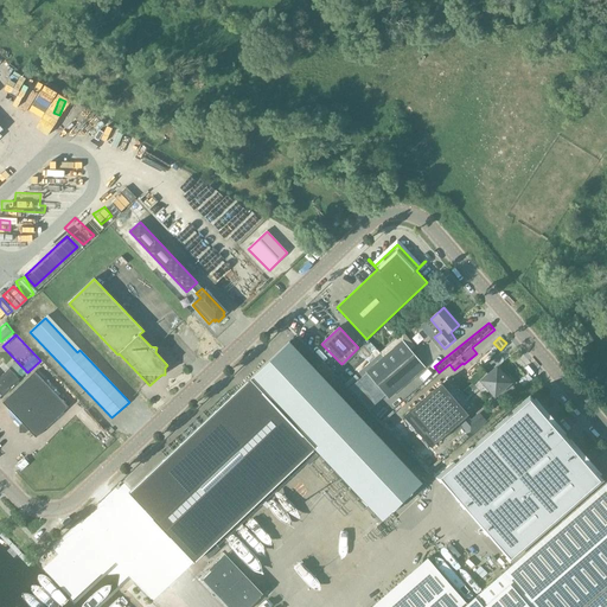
[(403,342),(384,357),(365,374),(388,400),(407,383),(425,368),(403,342)]
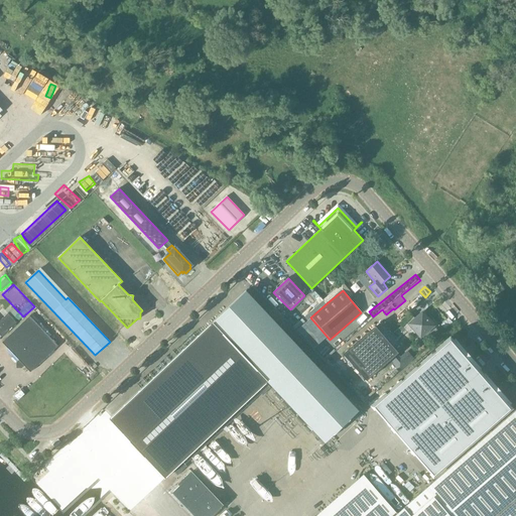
[(302,299),(310,304),(314,297),(306,292),(302,299)]
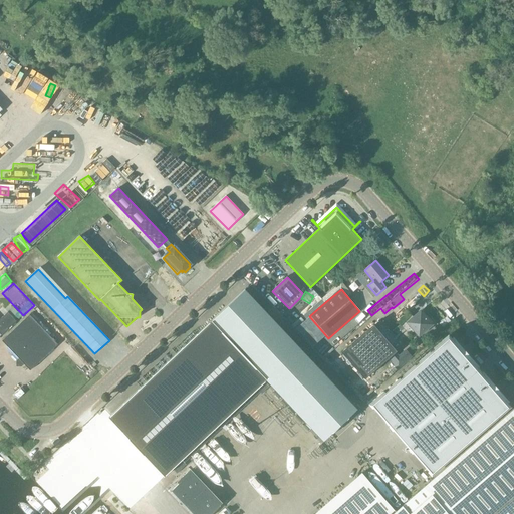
[(212,322),(211,321),(108,418),(164,477),(267,380),(266,379),(298,348),(244,292),(212,322)]
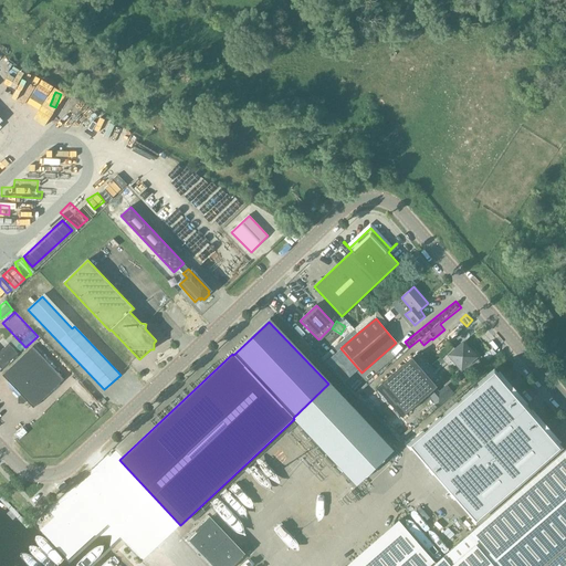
[(323,342),(327,345),(335,336),(331,332),(323,342)]
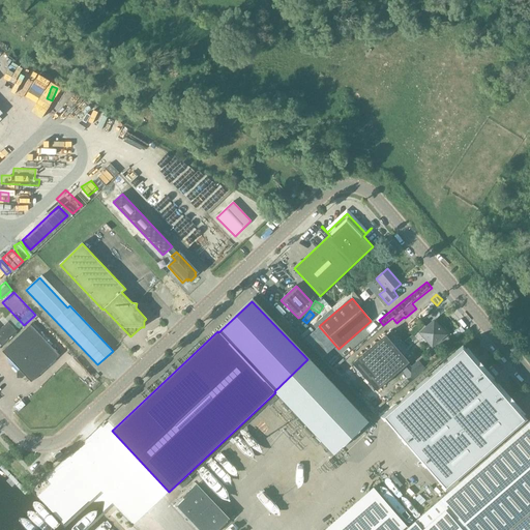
[(30,320),(43,332),(47,329),(34,317),(30,320)]
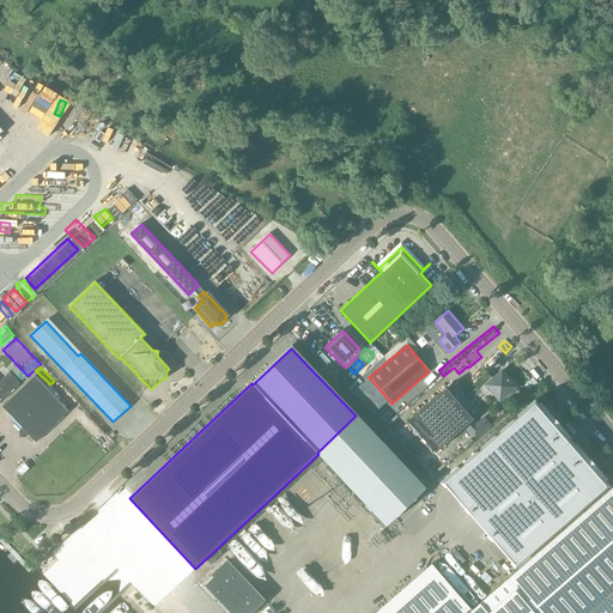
[(0,398),(2,400),(20,383),(10,372),(0,381),(0,398)]
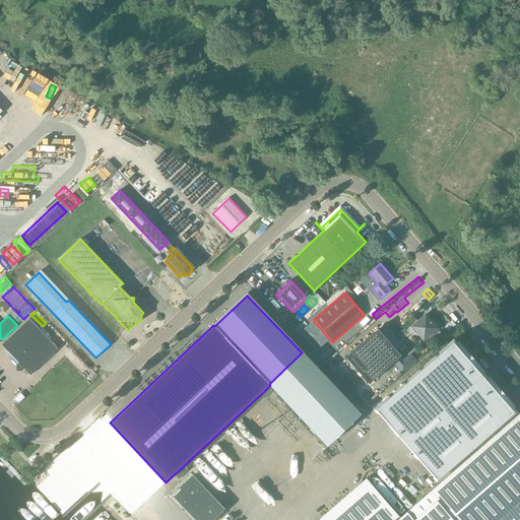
[(437,328),(426,316),(417,322),(414,320),(415,318),(414,318),(411,324),(405,329),(414,340),(415,340),(414,339),(419,335),(424,339),(437,328)]
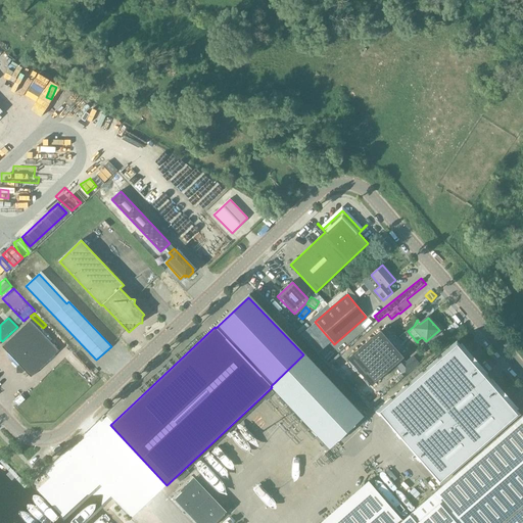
[(305,339),(314,331),(301,319),(293,326),(305,339)]
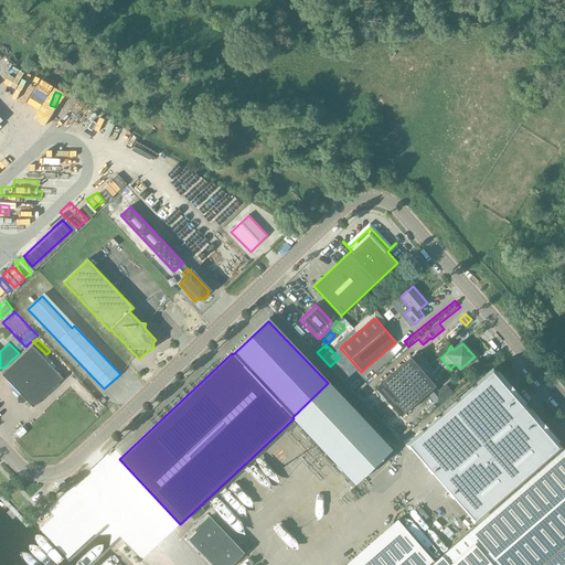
[(32,347),(2,375),(21,395),(21,400),(27,401),(33,407),(64,380),(32,347)]
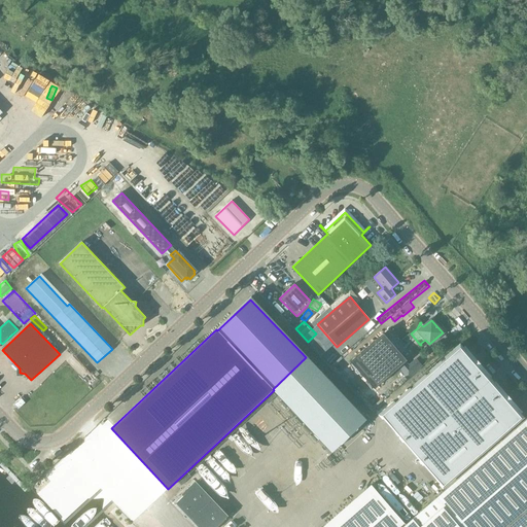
[(408,379),(414,374),(405,362),(406,362),(403,360),(412,353),(391,329),(383,337),(382,335),(350,361),(374,389),(398,367),(408,379)]
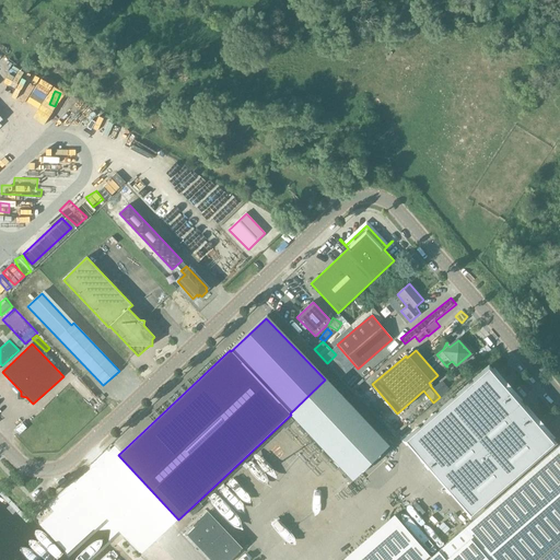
[(547,428),(527,406),(527,405),(525,407),(521,401),(523,400),(503,377),(494,368),(490,371),(488,369),(406,441),(470,515),(552,443),(551,442),(556,438),(547,428)]
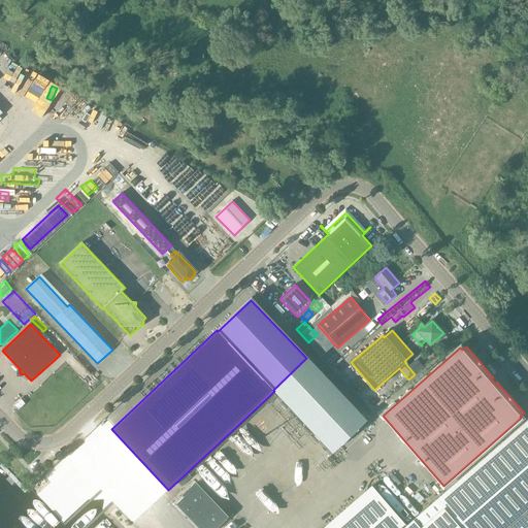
[(268,405),(276,397),(272,393),(264,400),(268,405)]
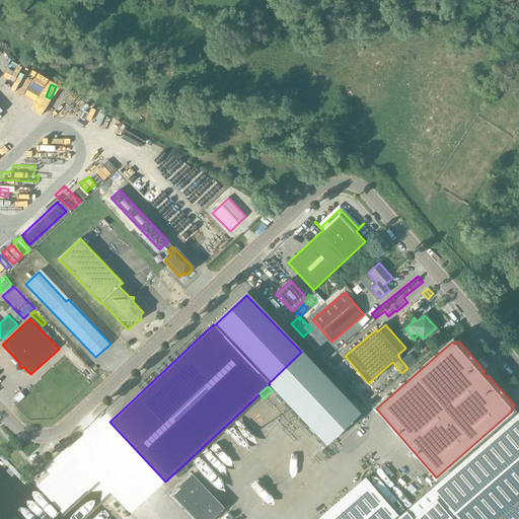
[(518,518),(518,414),(397,518),(518,518)]
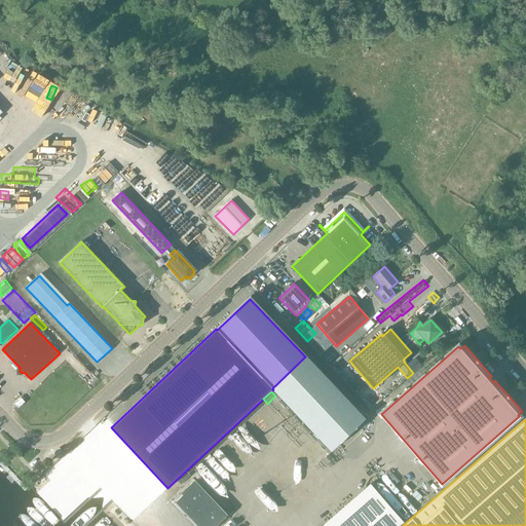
[(75,473),(70,465),(45,483),(51,491),(75,473)]
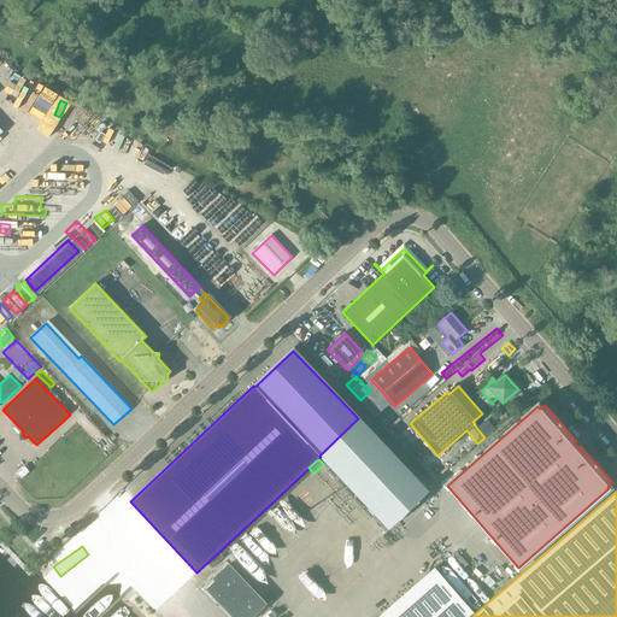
[(218,552),(207,563),(212,569),(223,558),(218,552)]
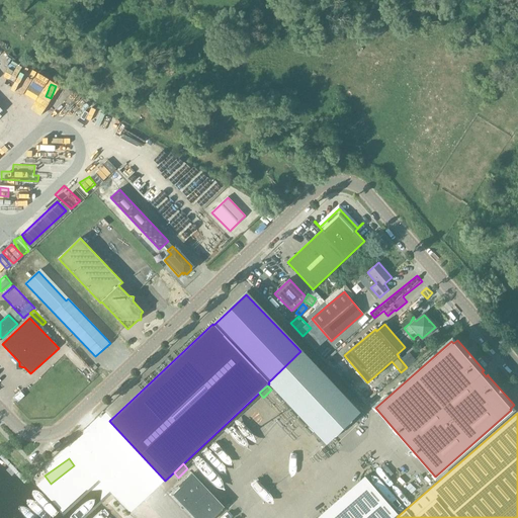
[(191,508),(206,494),(191,478),(176,492),(191,508)]
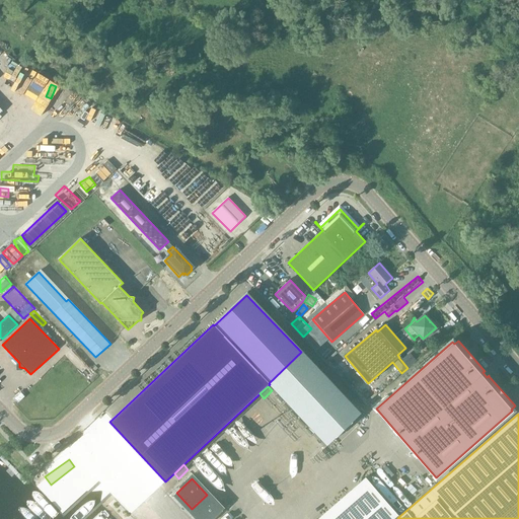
[(332,518),(394,518),(398,516),(372,486),(332,518)]
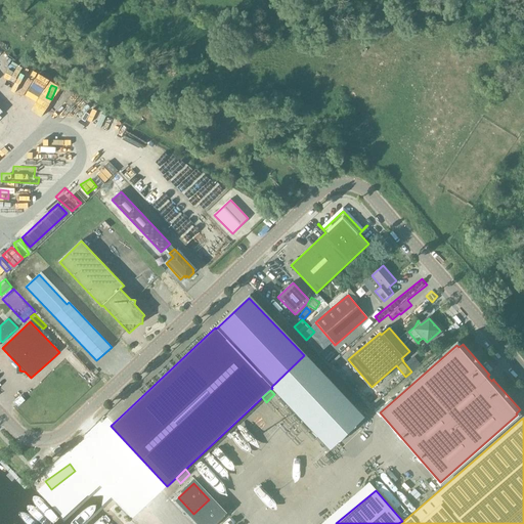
[(135,523),(142,517),(126,497),(119,504),(135,523)]
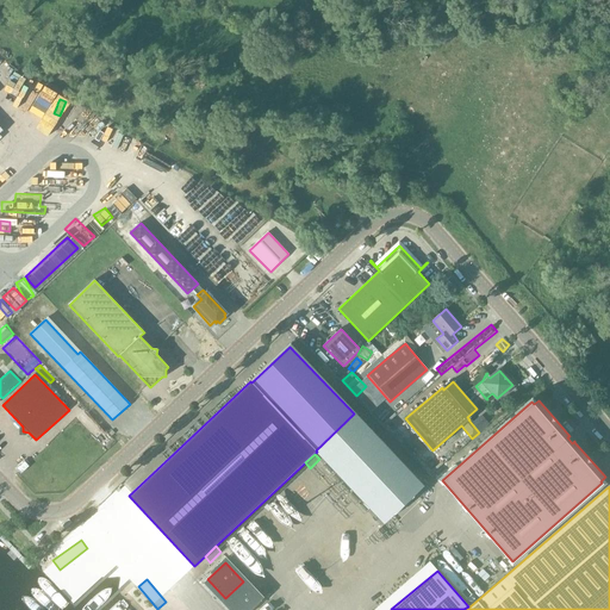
[(243,582),(225,598),(236,609),(250,609),(261,601),(243,582)]
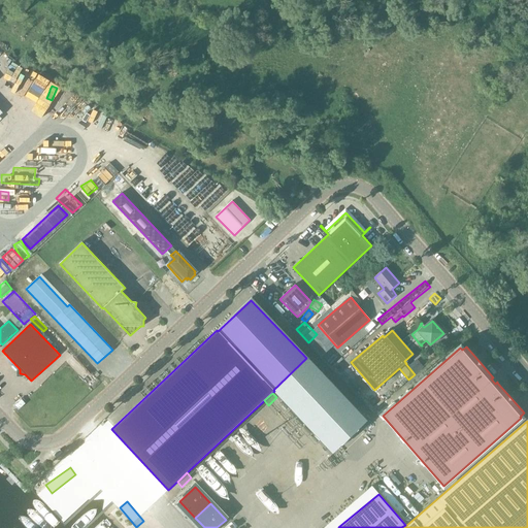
[(243,527),(233,516),(218,527),(243,527)]
